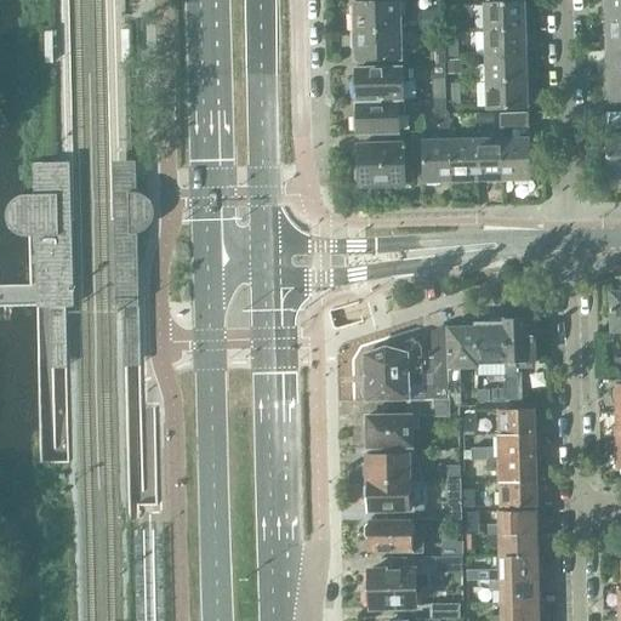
[(607,11),(607,22),(620,21),(620,0),(604,0),(604,1),(604,9),(607,11)]
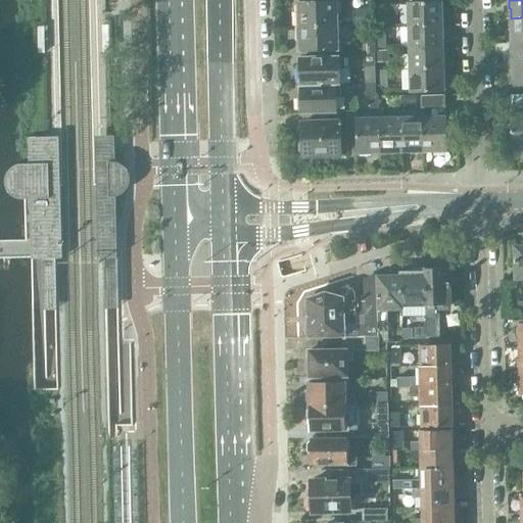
[(296,11),(296,27),(337,26),(336,1),(299,2),(299,11),(296,11)]
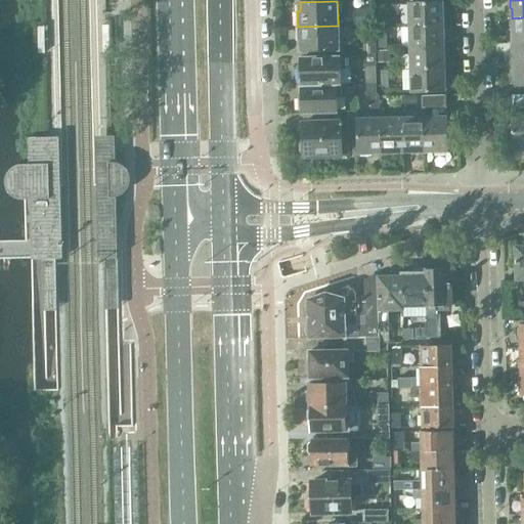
[(409,3),(410,25),(442,25),(442,15),(444,15),(444,4),(442,4),(442,2),(409,3)]
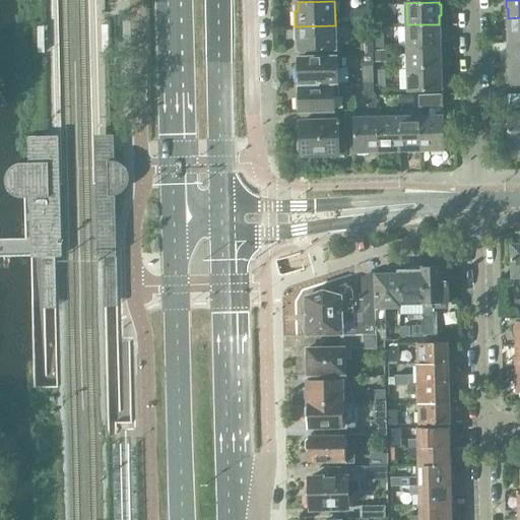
[(509,31),(509,41),(519,40),(519,17),(508,18),(508,20),(506,22),(506,28),(509,31)]
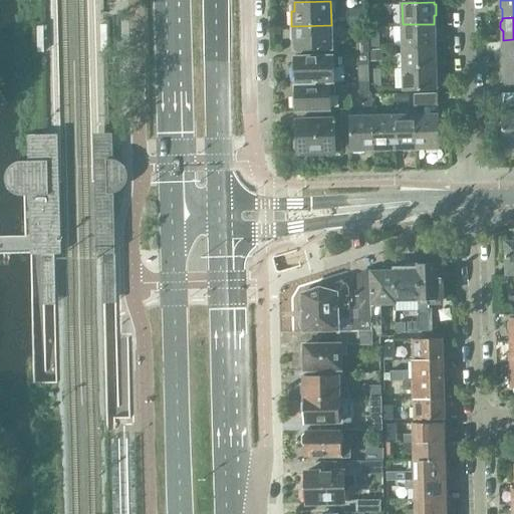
[(403,24),(403,46),(435,45),(435,36),(437,36),(436,26),(434,26),(434,24),(403,24)]
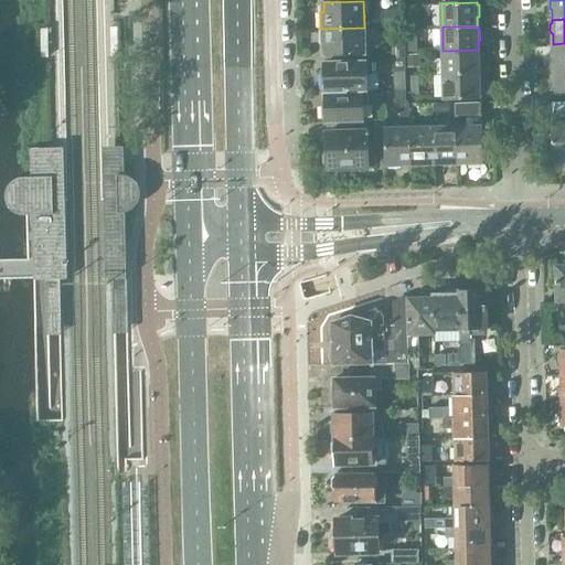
[(364,28),(320,29),(321,45),(324,45),(324,55),(364,54),(364,28)]
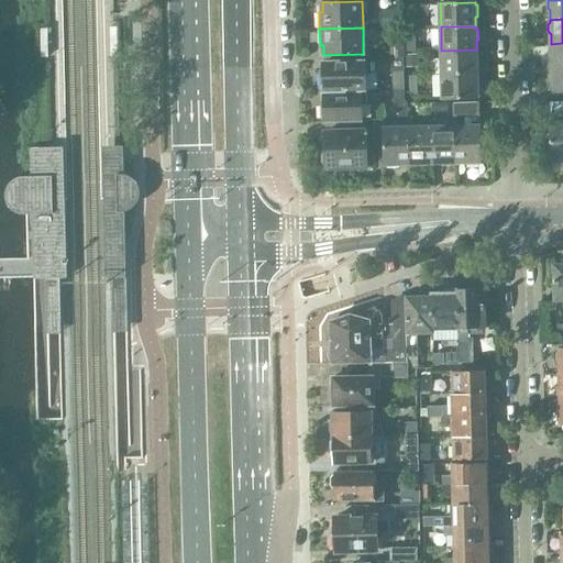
[(415,32),(403,32),(403,51),(415,51),(415,32)]
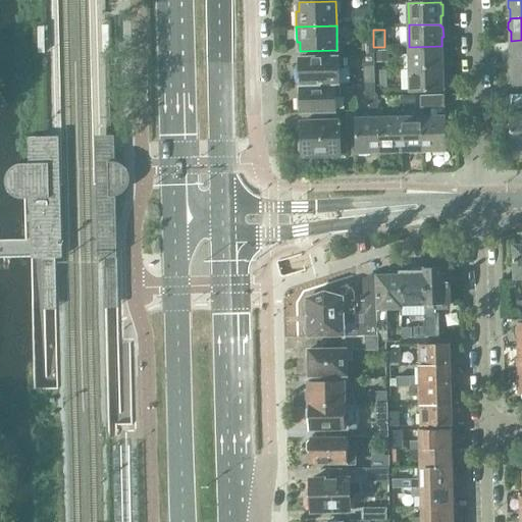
[(511,61),(511,63),(521,62),(521,40),(511,41),(511,50),(509,53),(509,59),(511,61)]
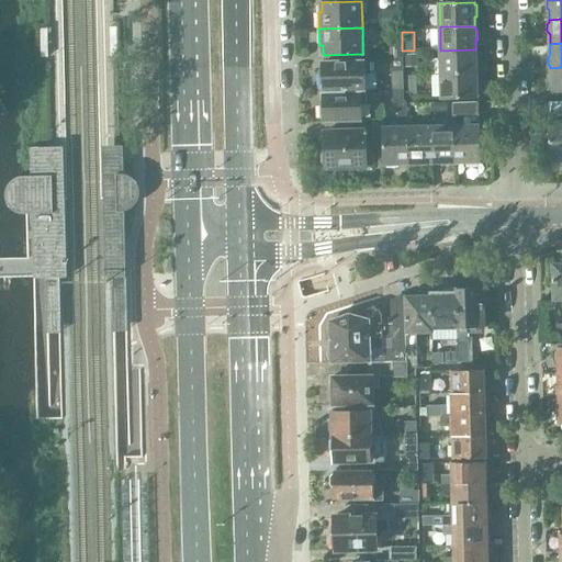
[(440,51),(441,75),(475,74),(475,71),(478,71),(478,59),(475,60),(475,49),(440,51)]
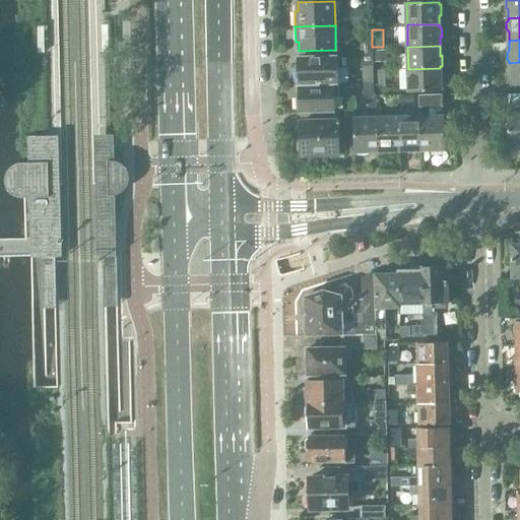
[(386,52),(374,52),(374,62),(386,62),(386,52)]
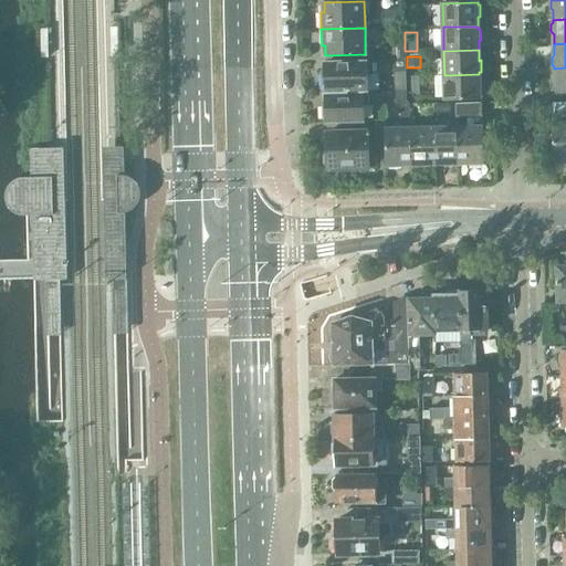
[(392,62),(394,72),(406,72),(406,61),(392,62)]
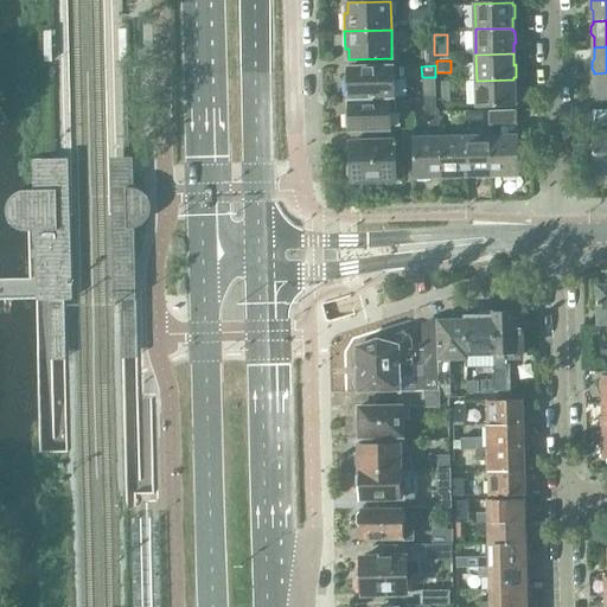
[(349,95),(349,98),(394,97),(394,80),(400,80),(400,66),(349,68),(349,82),(345,82),(346,95),(349,95)]
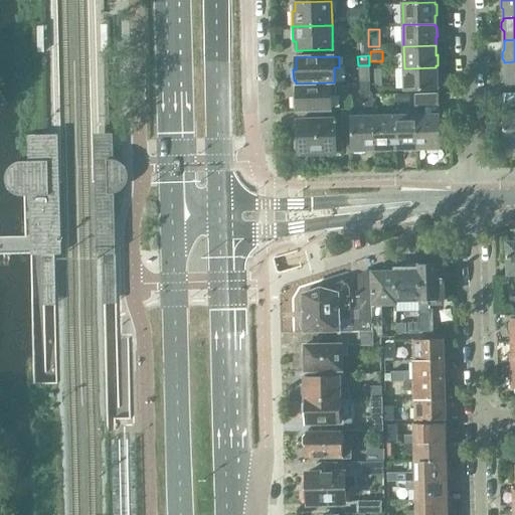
[(514,61),(504,62),(505,71),(502,73),(503,79),(505,81),(505,84),(514,83),(514,61)]
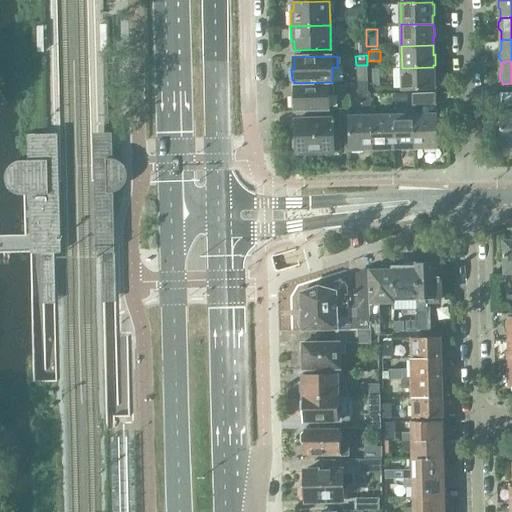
[(433,67),(402,68),(403,90),(434,89),(434,87),(436,87),(436,76),(434,76),(433,67)]
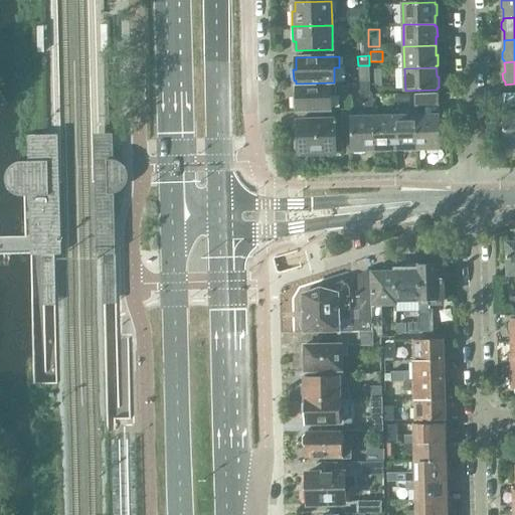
[(381,69),(373,69),(373,86),(381,86),(381,69)]
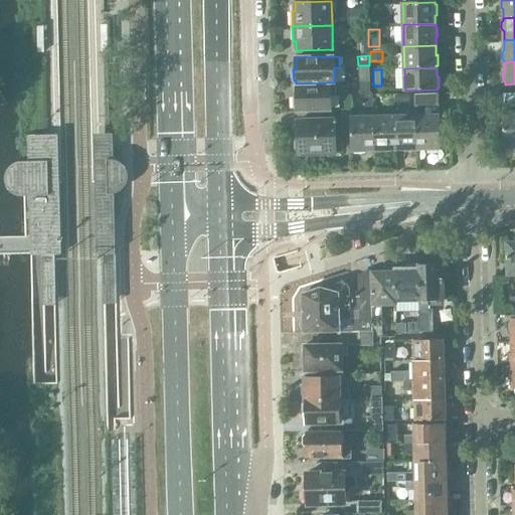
[(359,80),(360,95),(368,90),(368,80),(359,80)]
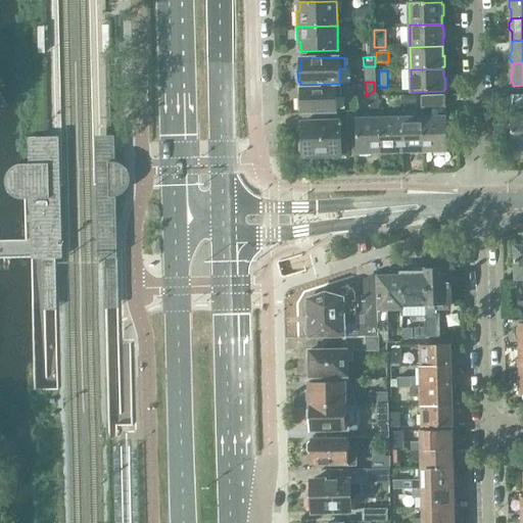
[(301,112),(326,111),(341,111),(341,87),(300,88),(301,99),(298,99),(298,109),(301,109),(301,112)]
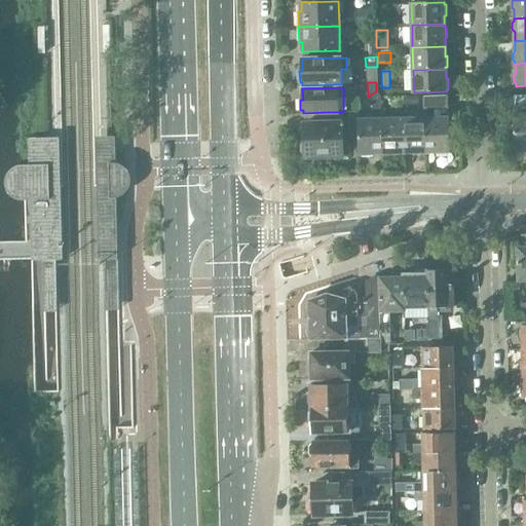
[(376,91),(368,97),(368,98),(371,98),(372,113),(380,113),(379,96),(377,96),(376,91)]
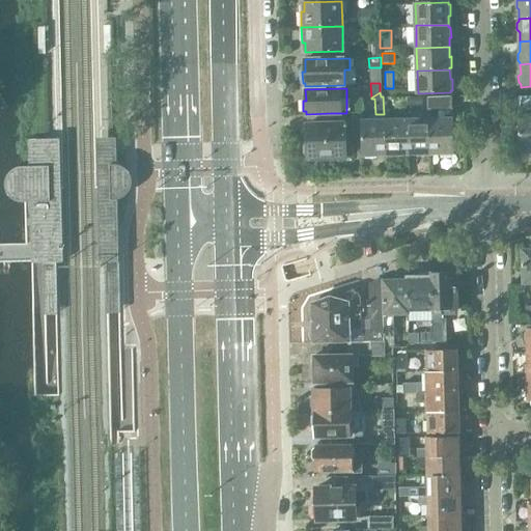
[(530,95),(521,95),(521,107),(530,107),(530,95)]
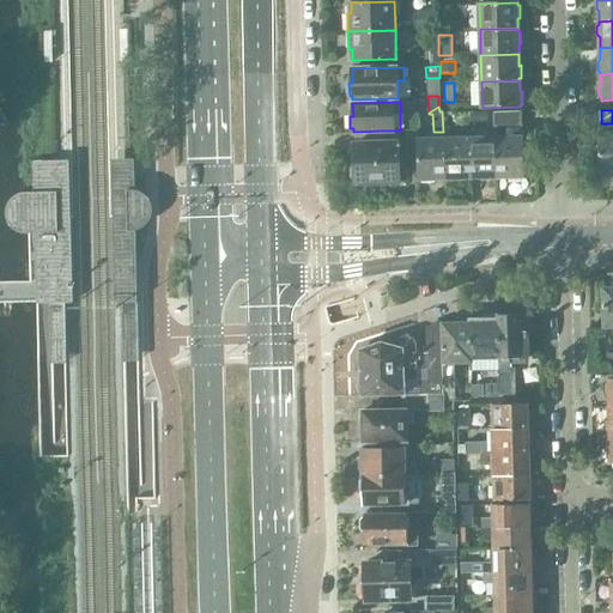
[(495,111),(495,126),(523,126),(522,111),(495,111)]
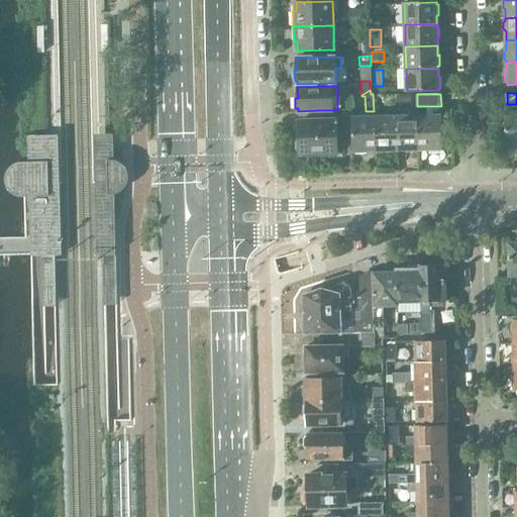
[(337,121),(337,110),(322,110),(322,121),(298,122),(299,137),(297,140),(297,148),(299,151),(299,154),(337,153),(337,135),(343,135),(343,128),(348,128),(348,135),(351,135),(351,121),(337,121)]
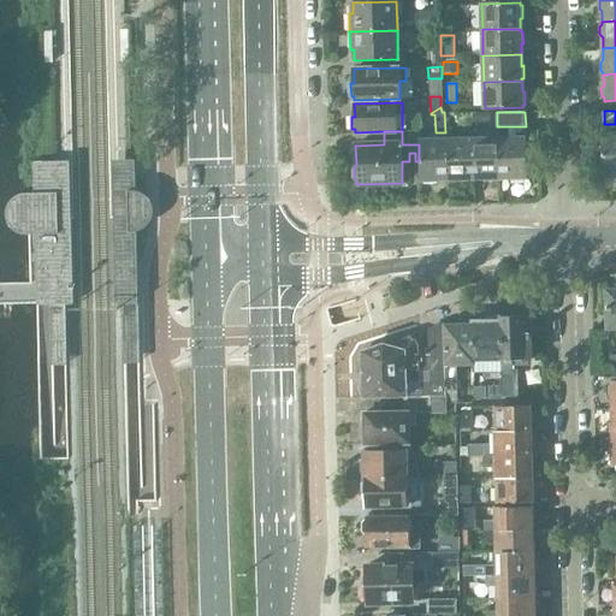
[(615,173),(615,134),(602,135),(603,175),(615,173)]
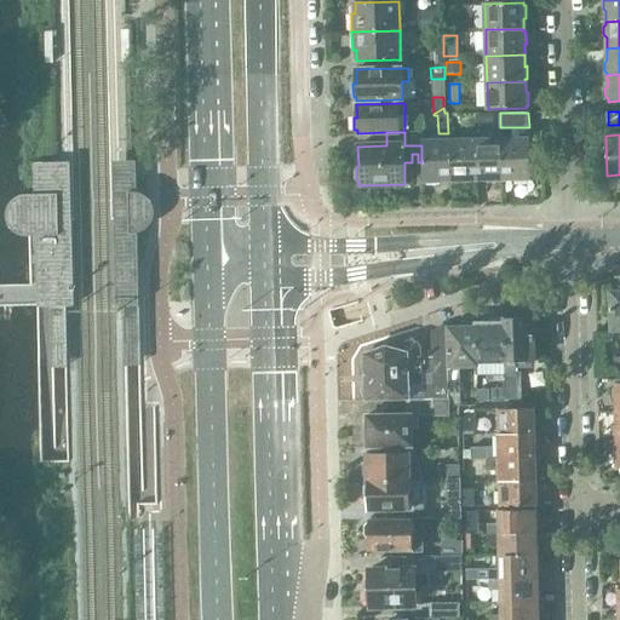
[(503,139),(475,141),(476,179),(503,178),(503,139)]
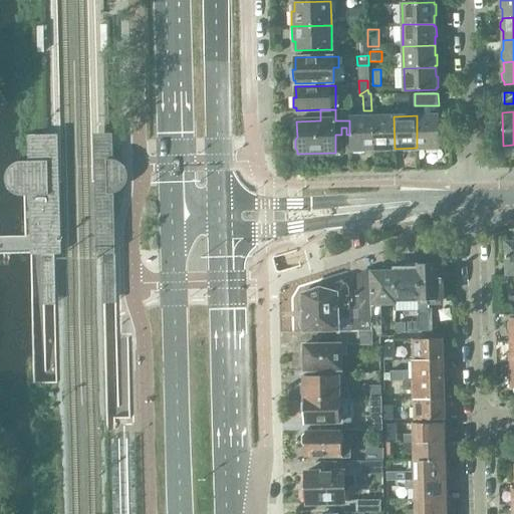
[(439,115),(417,115),(417,148),(440,148),(439,115)]
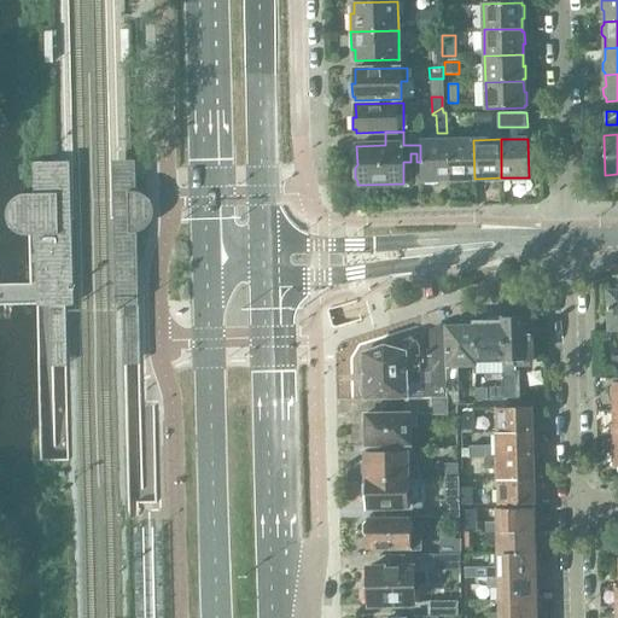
[(447,140),(420,141),(420,145),(420,162),(420,180),(424,179),(448,179),(447,140)]
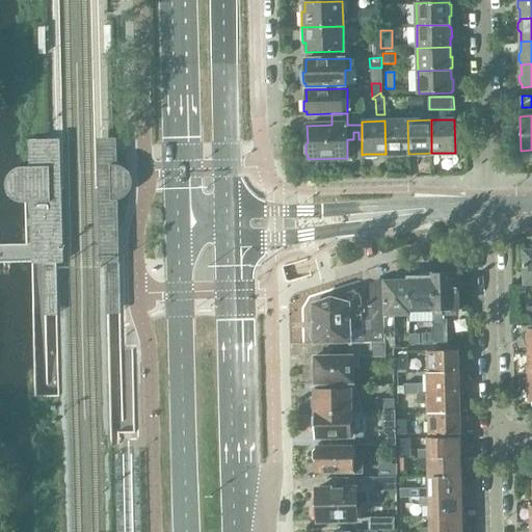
[(407,121),(384,121),(386,154),(408,154),(407,121)]
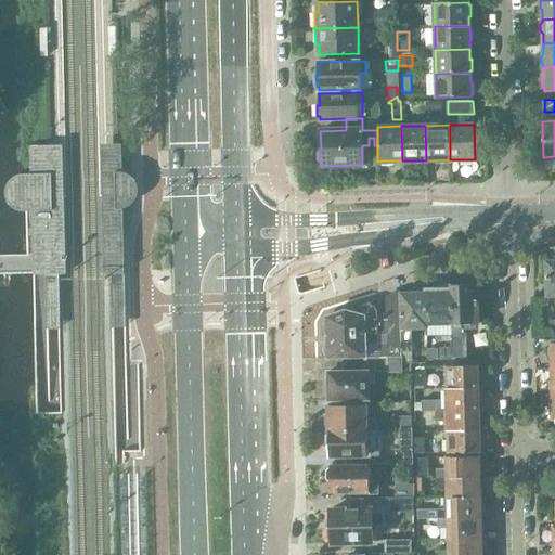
[(128,181),(123,178),(115,178),(116,204),(123,204),(129,199),(132,194),(132,186),(128,181)]
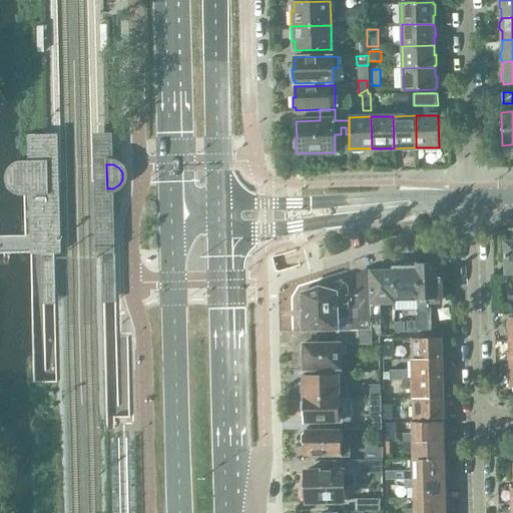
[(15,186),(21,188),(22,188),(29,188),(30,234),(49,233),(47,165),(21,166),(15,168),(11,174),(11,180),(15,186)]
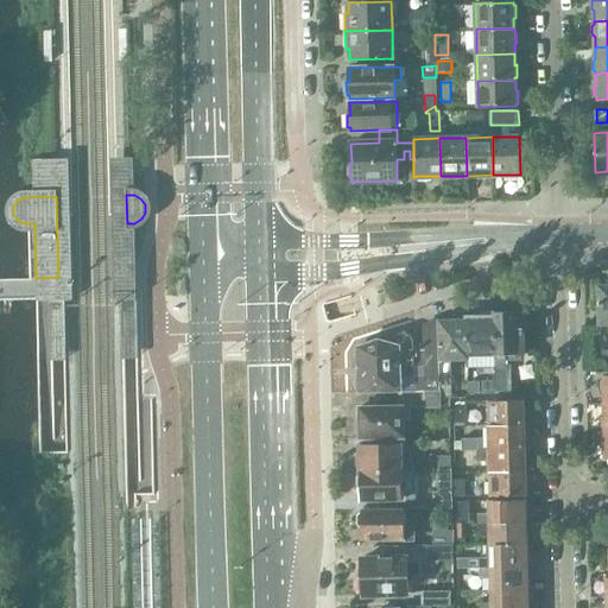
[(508,311),(494,312),(495,355),(494,355),(494,365),(505,365),(505,355),(524,354),(523,308),(507,309),(508,311)]
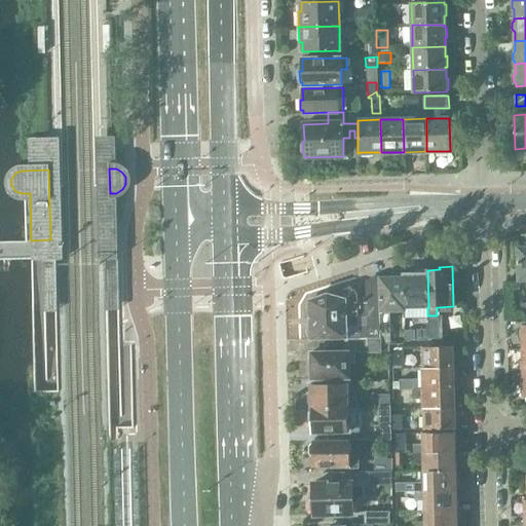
[(412,273),(403,274),(404,307),(427,307),(428,307),(427,270),(416,270),(412,273)]
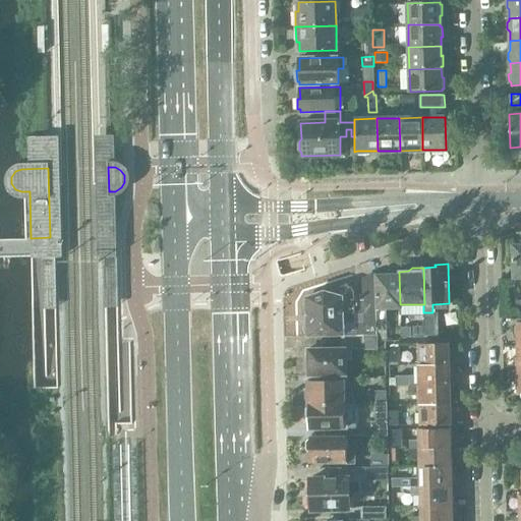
[(385,274),(374,275),(375,308),(400,308),(400,304),(399,272),(388,272),(385,274)]
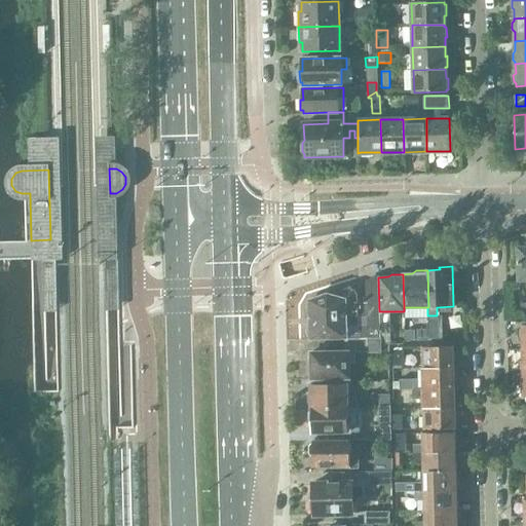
[(365,302),(358,302),(358,316),(366,316),(367,328),(361,328),(361,339),(379,339),(379,311),(378,277),(365,282),(365,302)]
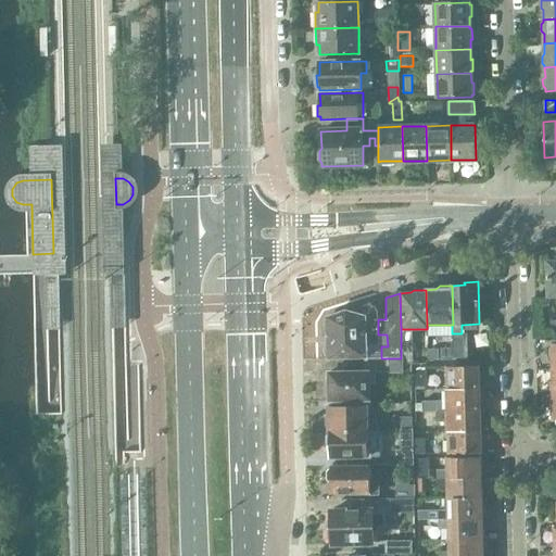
[(327,359),(365,359),(365,336),(378,335),(378,319),(377,314),(376,308),(370,304),(365,304),(359,308),(358,315),(345,312),(327,317),(323,324),(323,336),(326,336),(327,344),(323,349),(324,356),(327,357),(327,359)]
